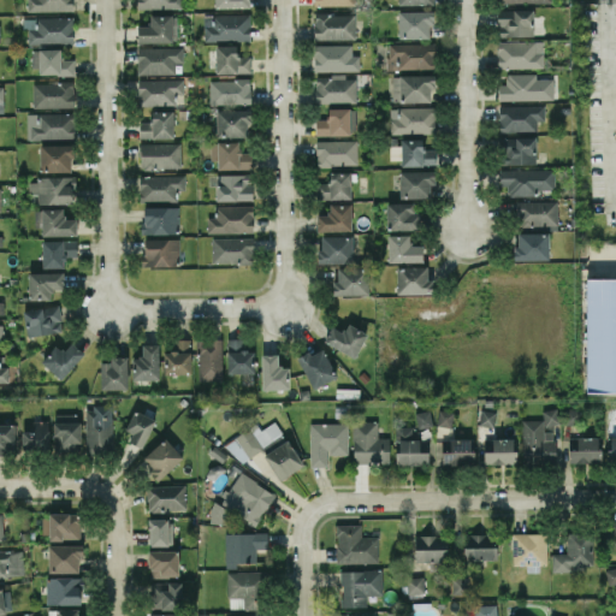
[(534,35),(533,9),(498,10),(498,36),(534,35)]
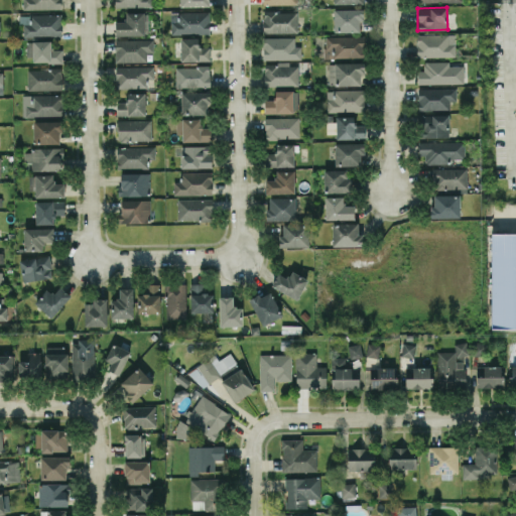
[(334,9),(334,31),(360,31),(360,21),(364,21),(363,9),(334,9)]
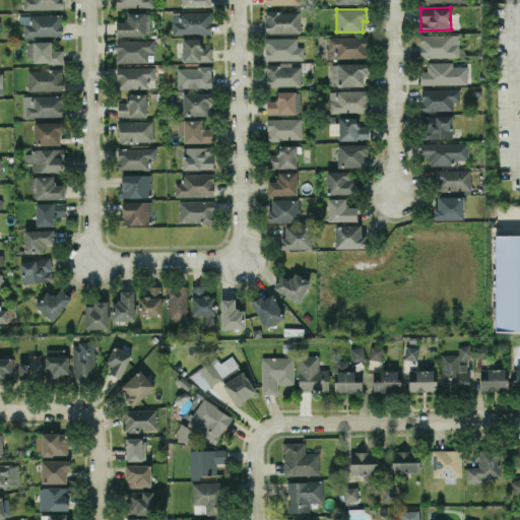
[(211,34),(211,11),(172,12),(173,35),(211,34)]
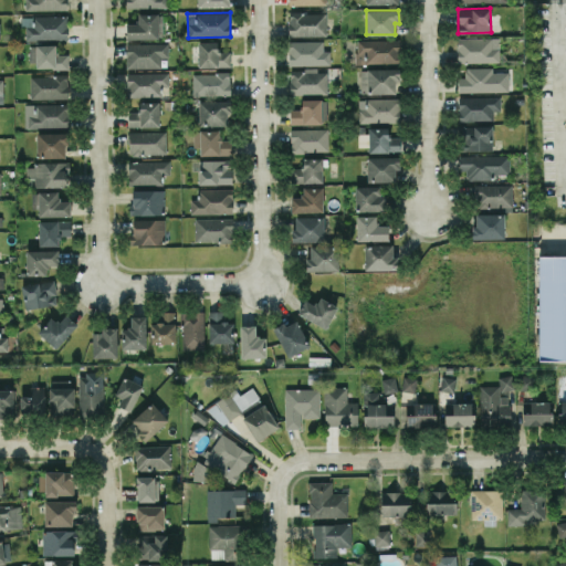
[(289,35),(326,35),(326,12),(289,12),(289,35)]
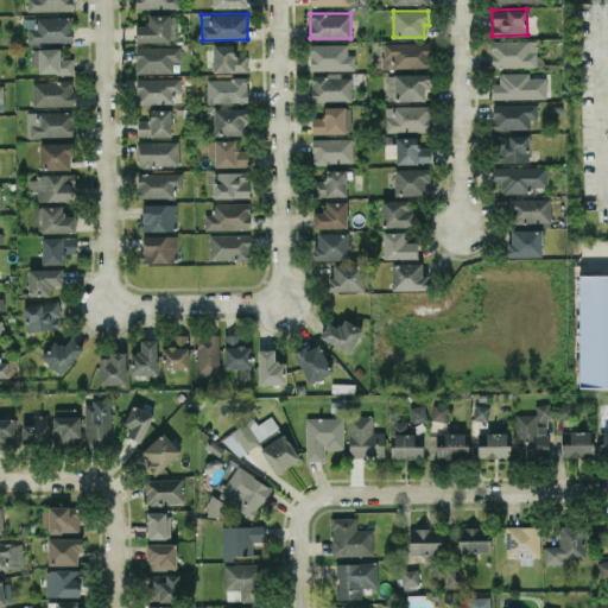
[(135,25),(135,40),(170,42),(170,14),(149,14),(149,25),(135,25)]
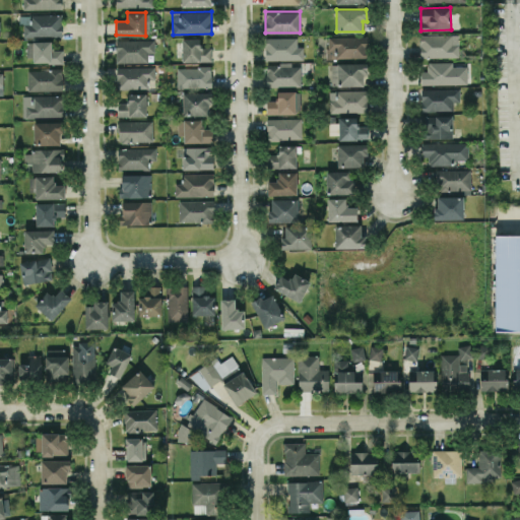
[(63,36),(62,14),(22,15),(22,37),(63,36)]
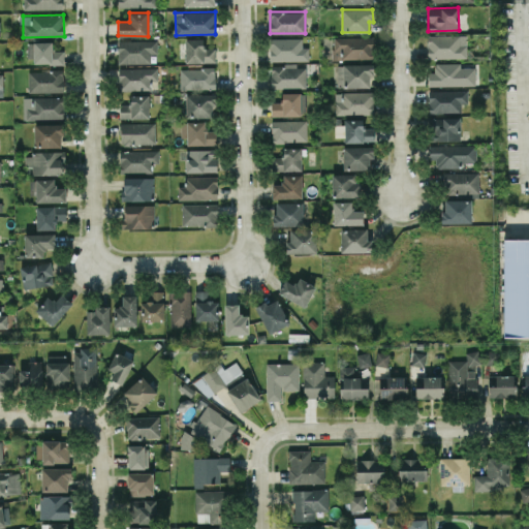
[(427,35),(428,59),(467,58),(466,34),(427,35)]
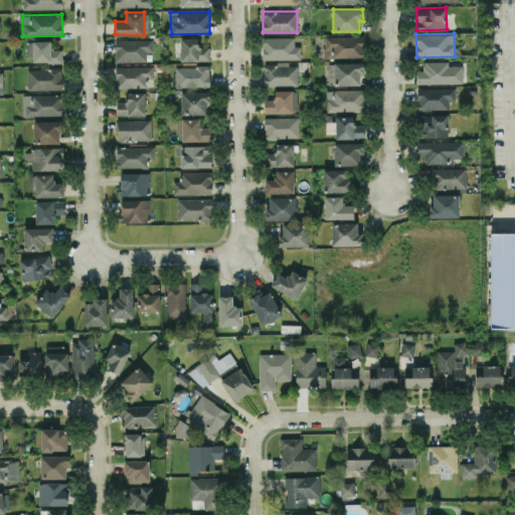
[(263,59),(301,58),(301,45),(295,45),(295,36),(262,37),(263,59)]
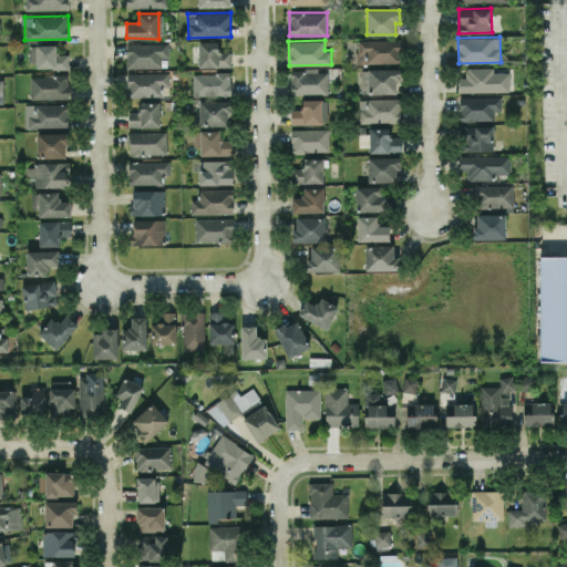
[(401,63),(400,40),(357,40),(357,64),(401,63)]
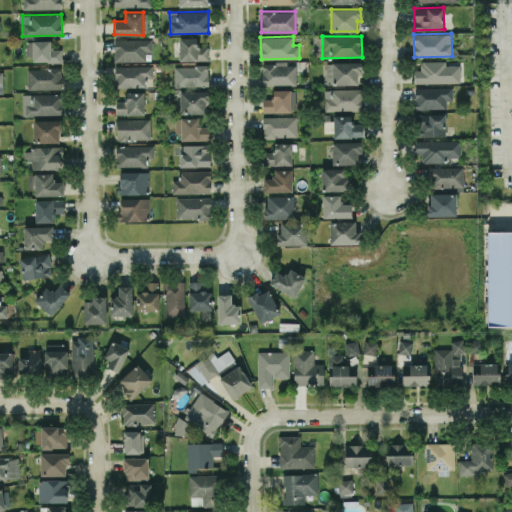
[(180,61),(209,60),(208,46),(197,46),(197,37),(179,38),(180,61)]
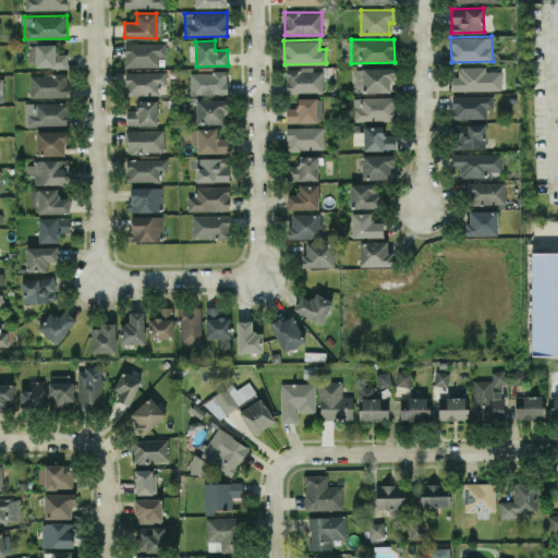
[(166,43),(124,43),(124,67),(159,67),(159,57),(166,57),(166,43)]
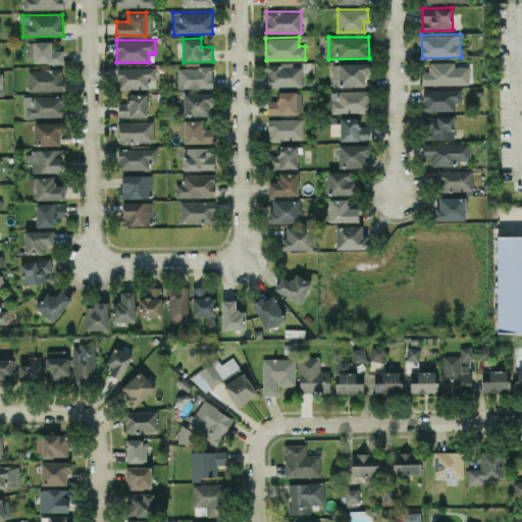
[(63,61),(62,50),(51,50),(51,41),(27,41),(28,62),(63,61)]
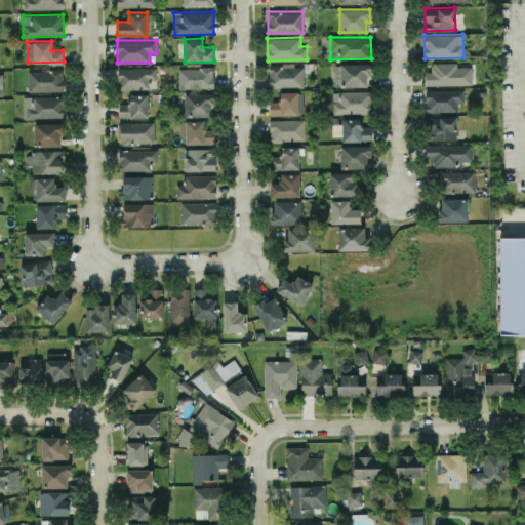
[(457,62),(431,63),(432,71),(425,71),(425,85),(472,84),(472,66),(457,67),(457,62)]
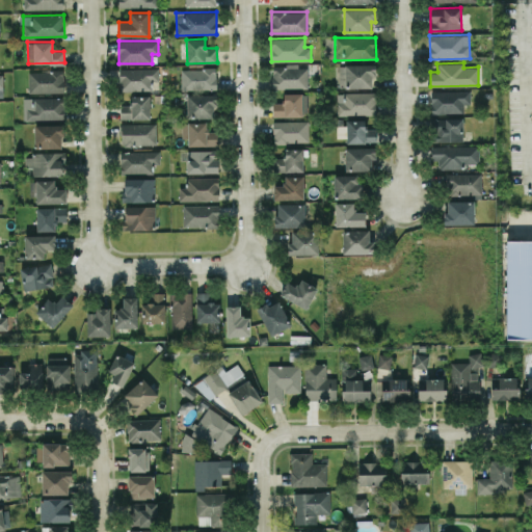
[(308,88),(308,68),(298,68),(299,65),(273,64),(272,87),(308,88)]
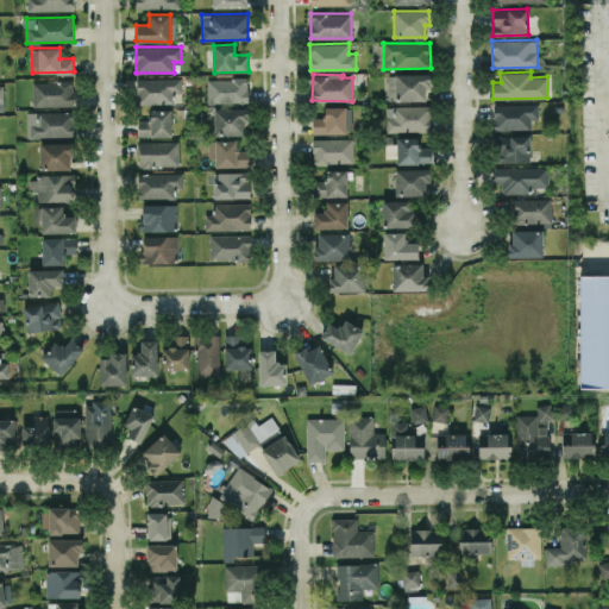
[(428,74),(388,75),(388,100),(428,100),(428,74)]
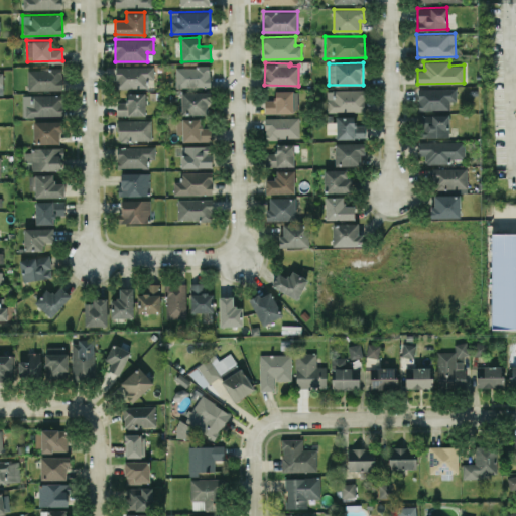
[(115,67),(116,89),(147,88),(146,78),(154,78),(154,66),(115,67)]
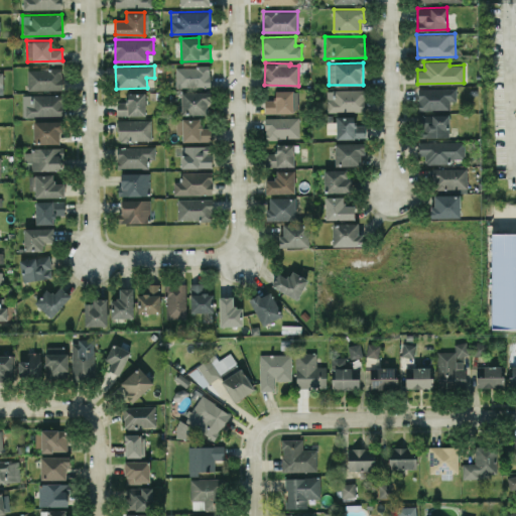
[(175,88),(210,87),(210,67),(175,67),(175,88)]
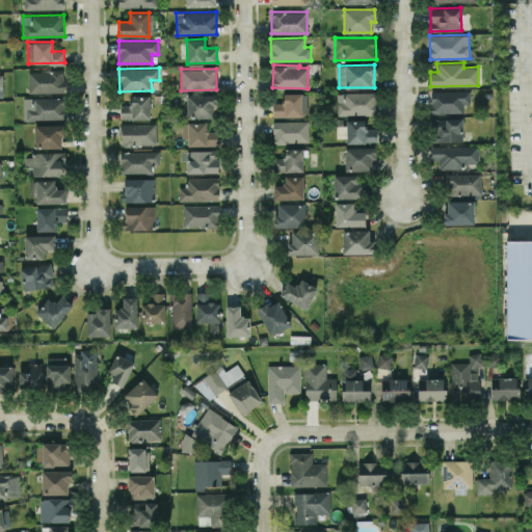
[(29,92),(64,92),(63,70),(28,71),(29,92)]
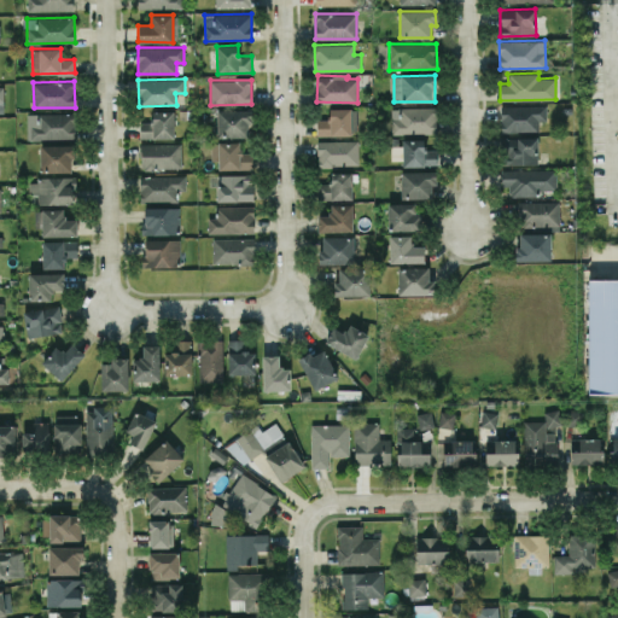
[(546,105),(501,105),(501,133),(538,132),(538,120),(547,120),(546,105)]
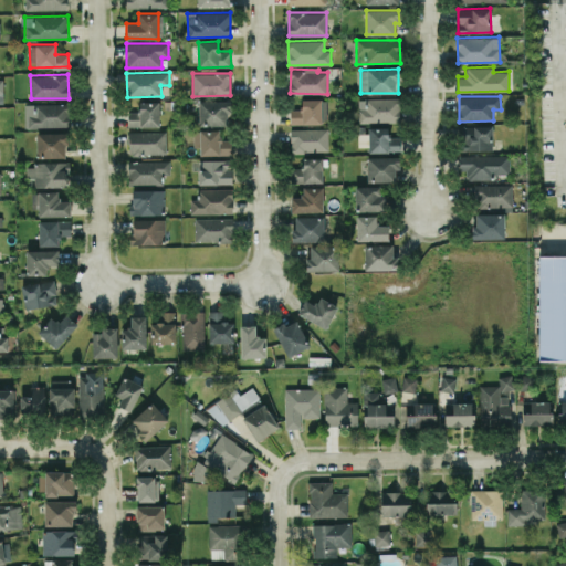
[(358,98),(358,123),(400,122),(399,97),(358,98)]
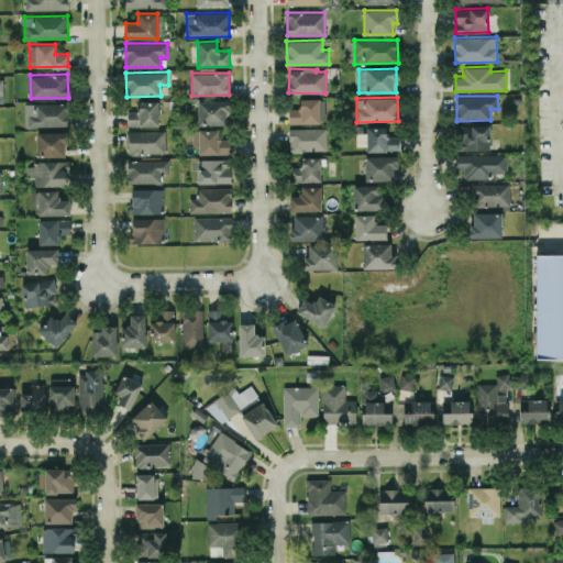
[(198,125),(227,125),(227,112),(231,112),(231,99),(198,100),(198,125)]
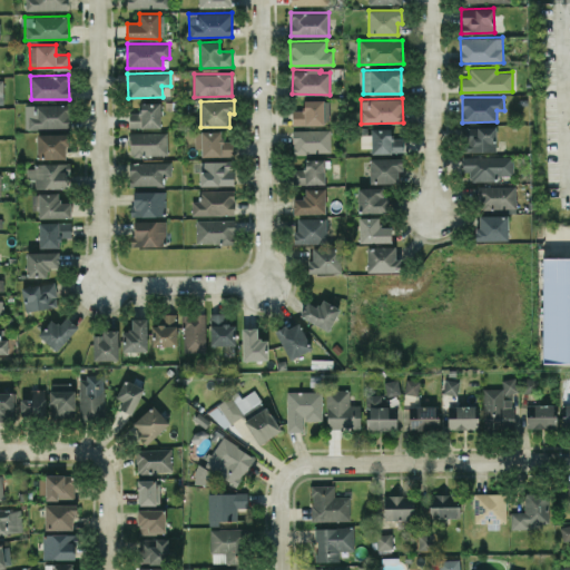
[(293,124),(330,124),(328,100),(304,100),(304,110),(293,110),(293,124)]
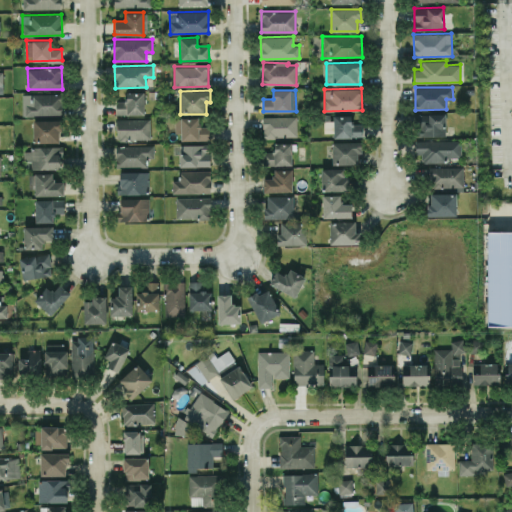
[(144,92),(126,92),(126,101),(116,101),(116,114),(144,115),(144,92)]
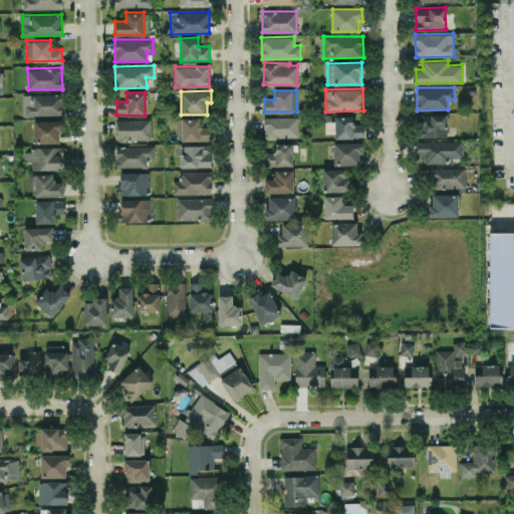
[(62,94),(24,94),(24,116),(63,115),(62,94)]
